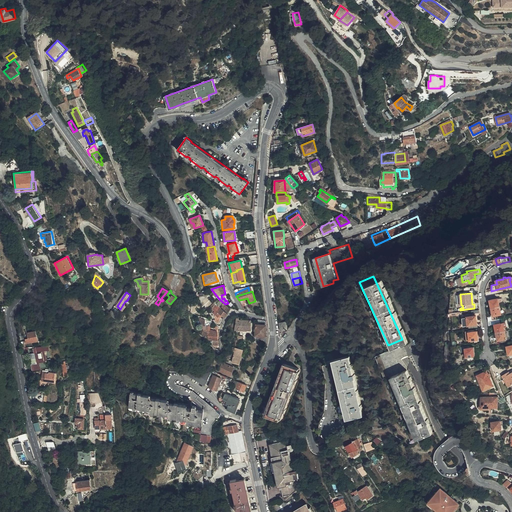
[(490,300),(491,308),(500,307),(499,303),(502,302),(501,298),(490,300)]
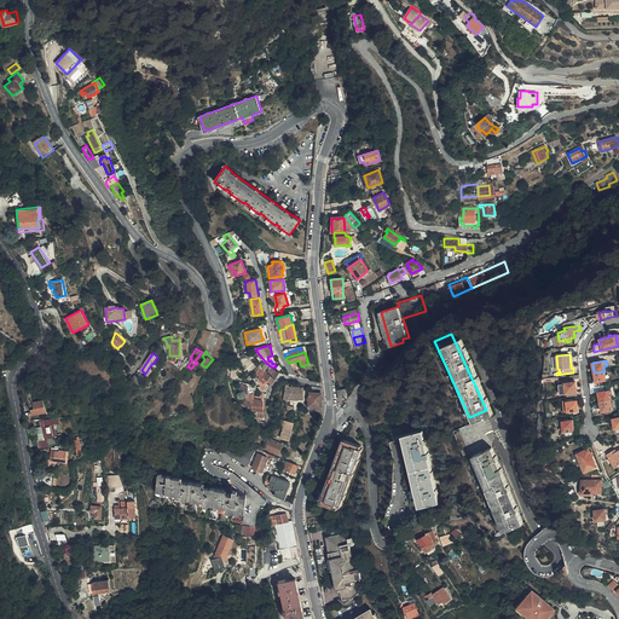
[(196,372),(191,369),(190,368),(184,377),(190,381),(196,372)]
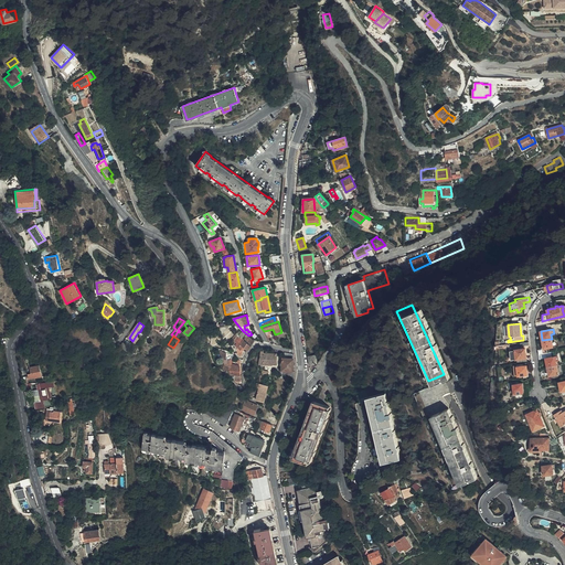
[(246,337),(243,341),(252,347),(255,341),(246,337)]
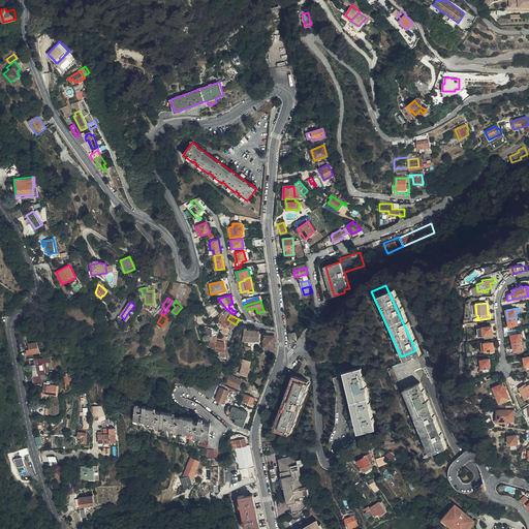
[(507,318),(509,327),(519,324),(517,317),(507,318)]
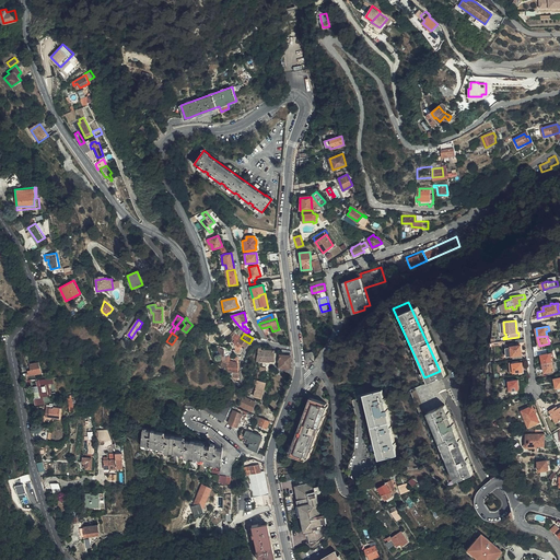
[(249,343),(241,338),(237,341),(235,345),(238,348),(241,345),(245,348),(249,343)]
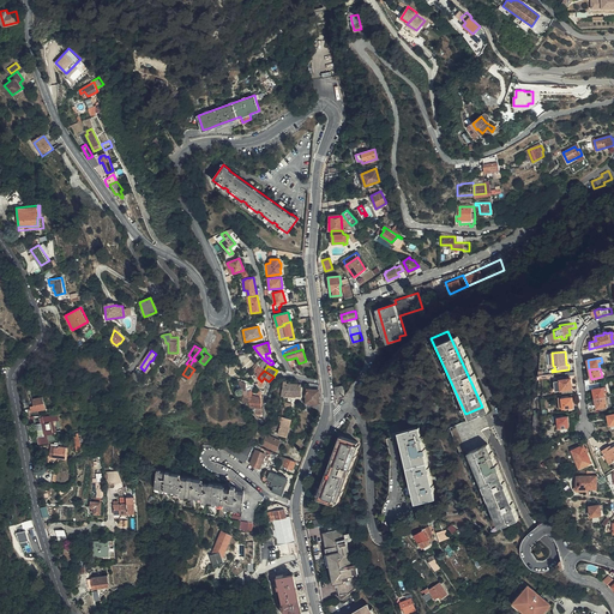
[(572,389),(571,378),(561,379),(560,380),(555,380),(557,390),(572,389)]
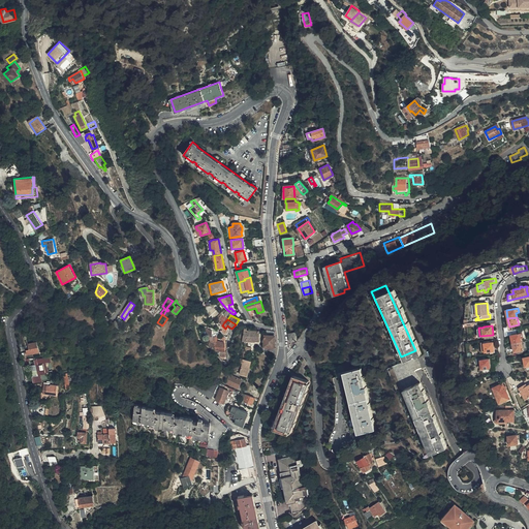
[(274,348),(275,332),(267,330),(267,334),(265,334),(263,347),(272,347),(274,348)]
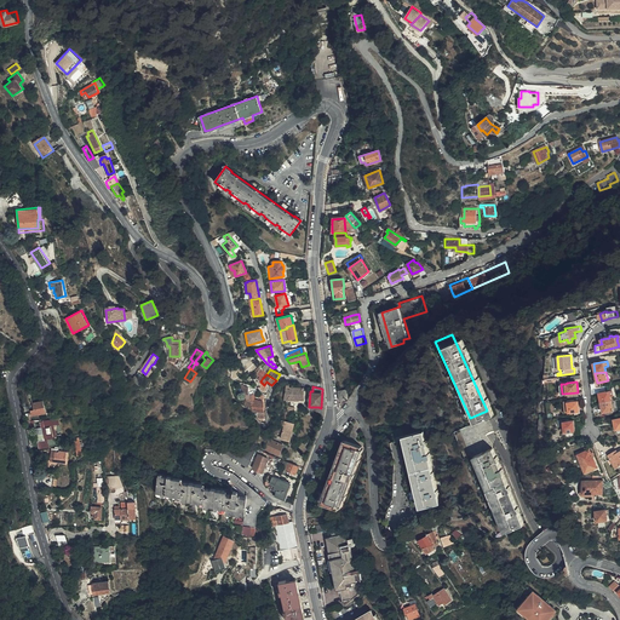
[(304,388),(290,388),(288,400),(303,400),(304,388)]
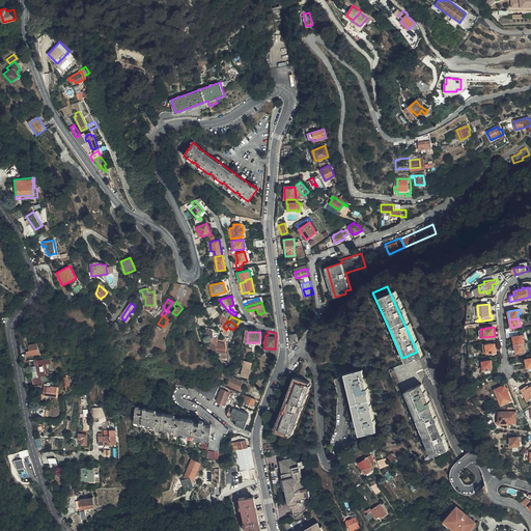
[(218,353),(219,353),(219,345),(216,345),(217,338),(219,338),(219,334),(211,333),(211,338),(210,350),(213,350),(213,352),(216,352),(216,353),(218,353)]
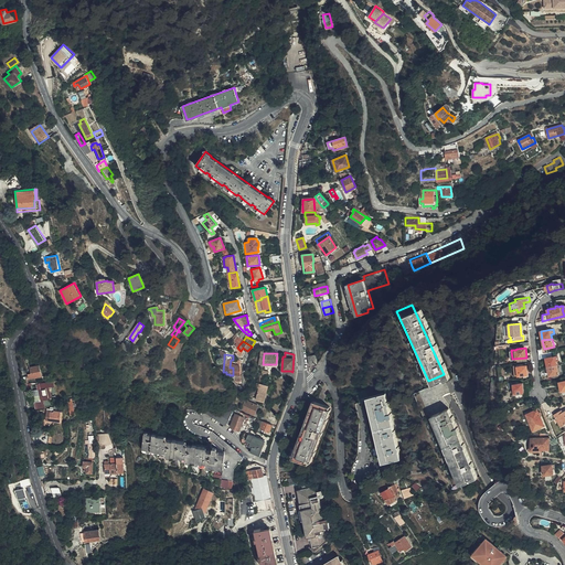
[(309,365),(317,364),(318,362),(316,355),(308,356),(309,365)]
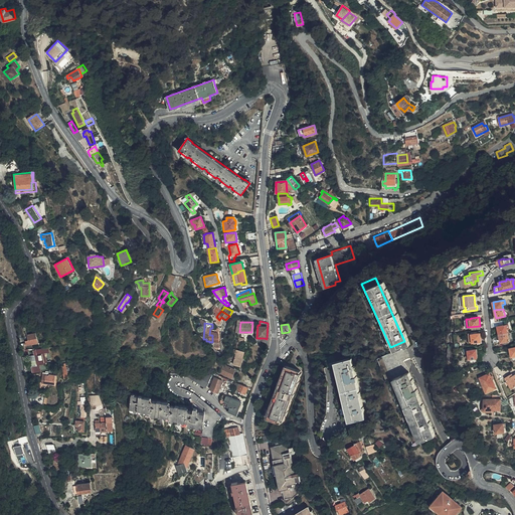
[(499,331),(499,335),(508,333),(511,333),(511,330),(510,330),(510,329),(509,324),(498,327),(499,331)]
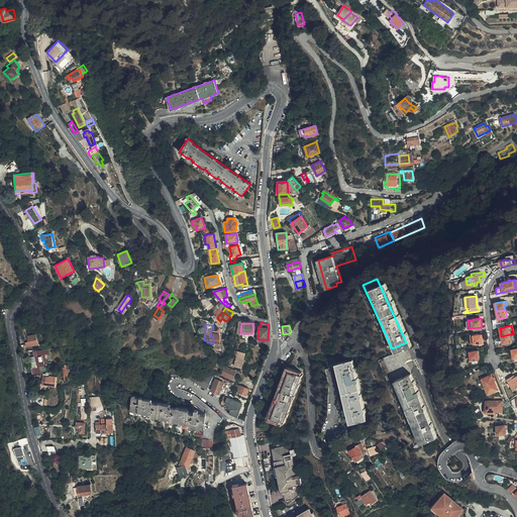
[(38,343),(36,333),(27,335),(28,341),(25,341),(26,346),(38,343)]
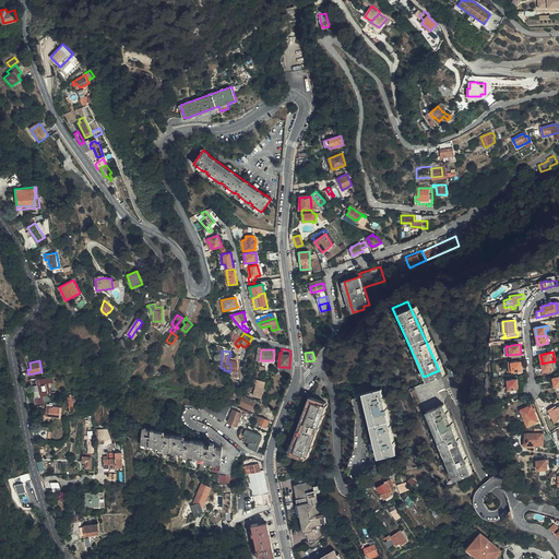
[(523,371),(522,361),(519,361),(519,360),(510,361),(510,371),(523,371)]
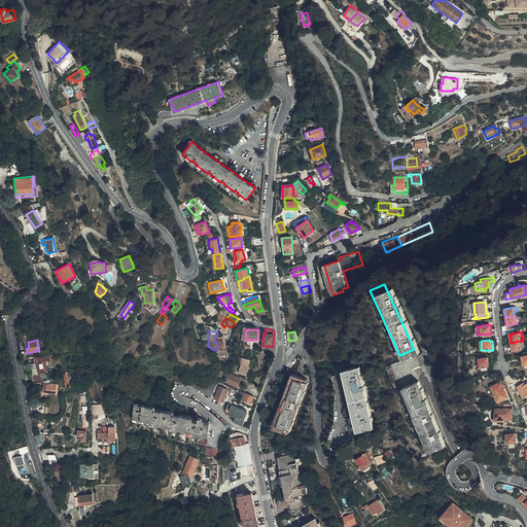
[(520,341),(511,343),(512,347),(513,351),(514,350),(521,349),(521,348),(522,348),(521,347),(520,341)]
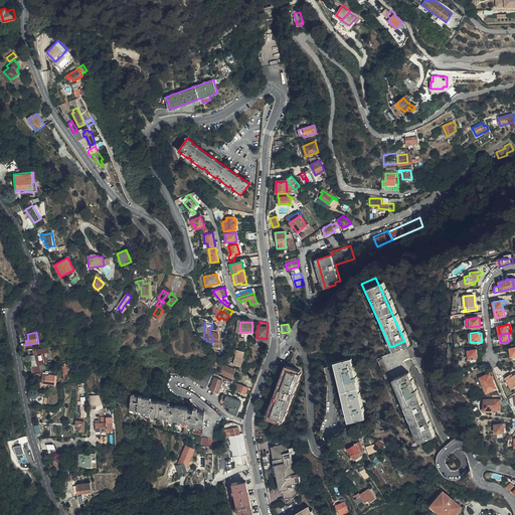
[(478,357),(477,349),(473,349),(473,347),(468,347),(469,357),(470,358),(470,360),(477,359),(477,357),(478,357)]
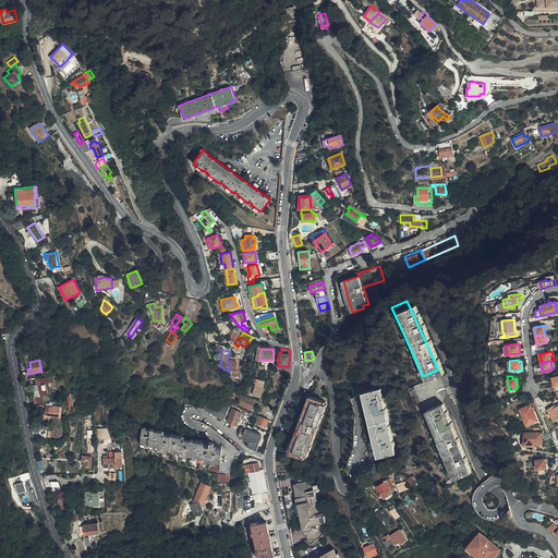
[(262,397),(266,380),(257,378),(256,383),(253,395),(262,397)]
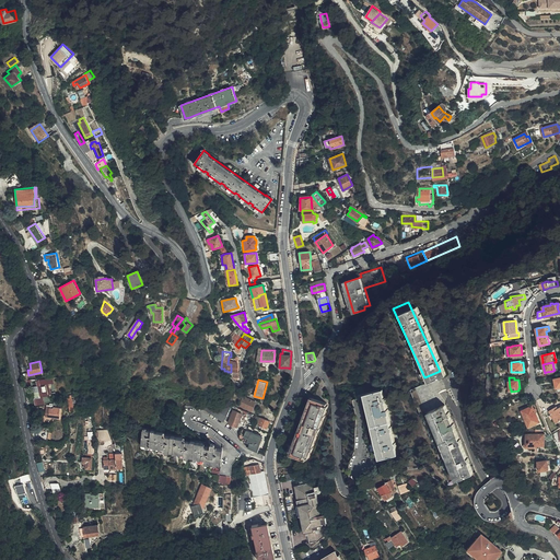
[(378,457),(395,453),(377,389),(361,393),(378,457)]
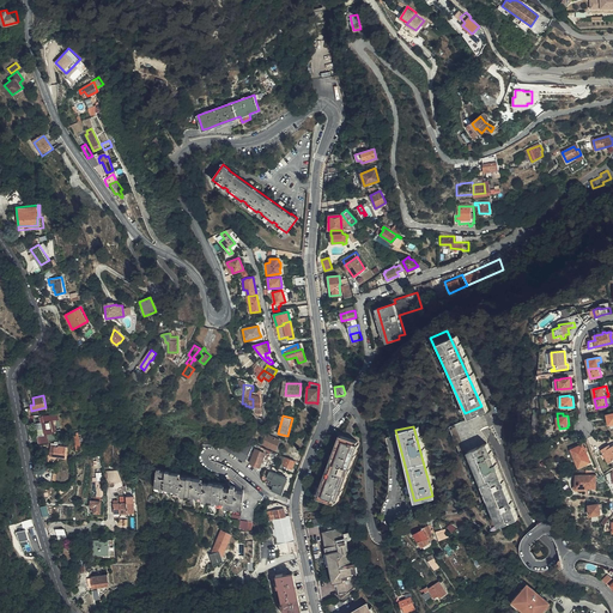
[(335,503),(358,442),(335,434),(313,495),(335,503)]
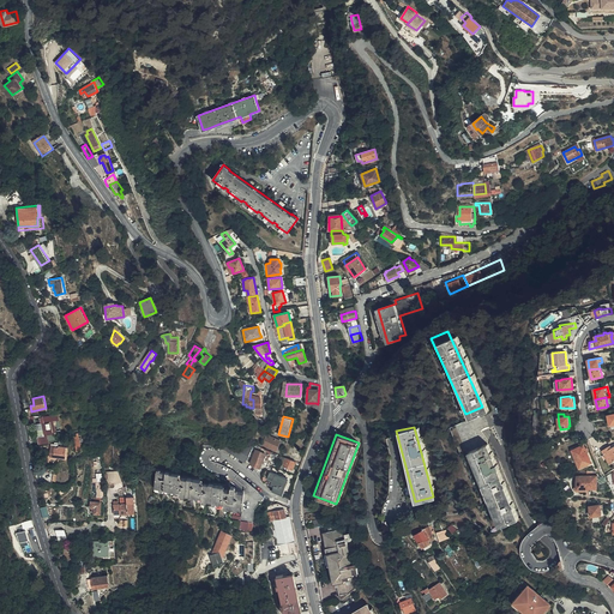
[(276,451),(281,441),(268,435),(264,445),(276,451)]
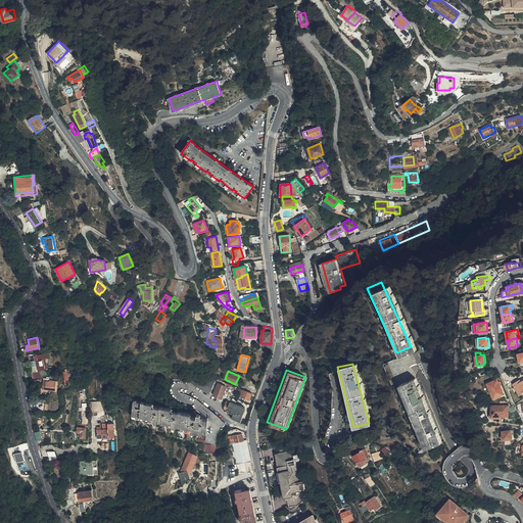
[(396,380),(426,443),(439,436),(410,374),(396,380)]
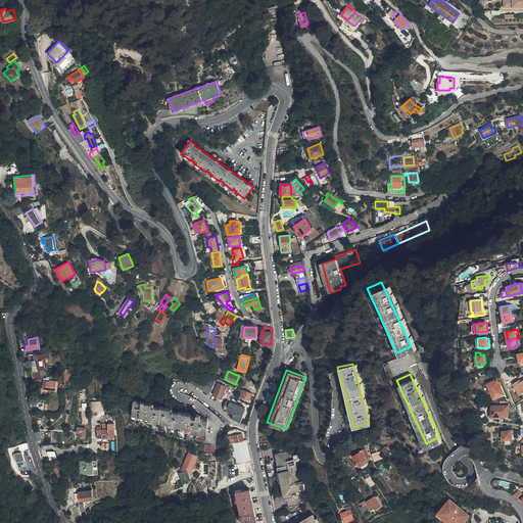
[(192,378),(197,386),(209,393),(210,391),(214,392),(212,395),(221,397),(226,386),(215,382),(216,377),(193,376),(192,378)]
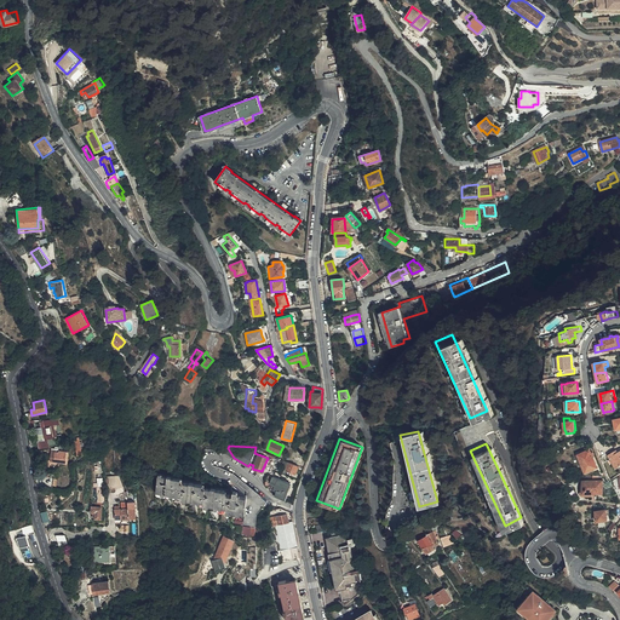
[(593,455),(590,448),(578,454),(586,472),(598,466),(593,455)]
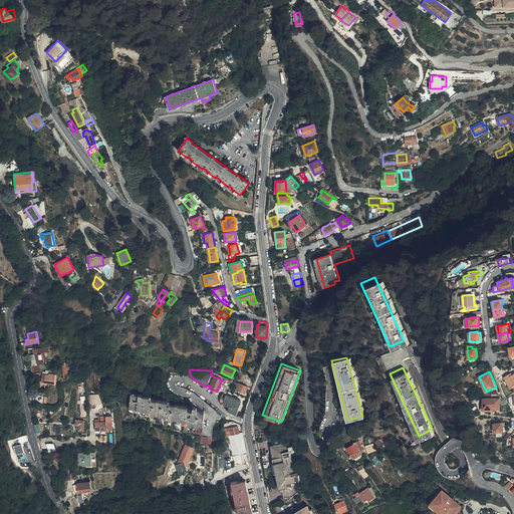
[(53,383),(54,374),(44,373),(44,382),(53,383)]
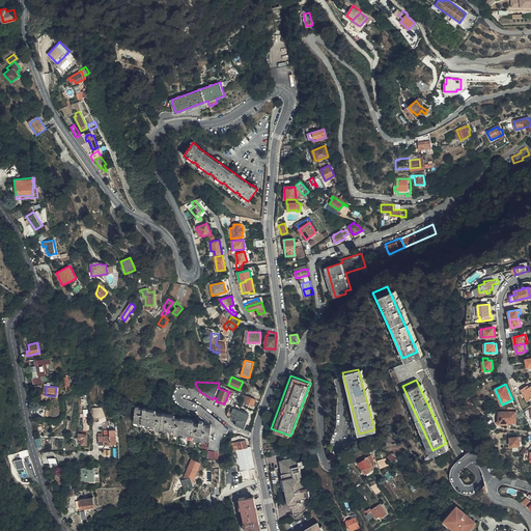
[(527,400),(530,398),(530,386),(529,387),(528,386),(521,389),(527,400)]
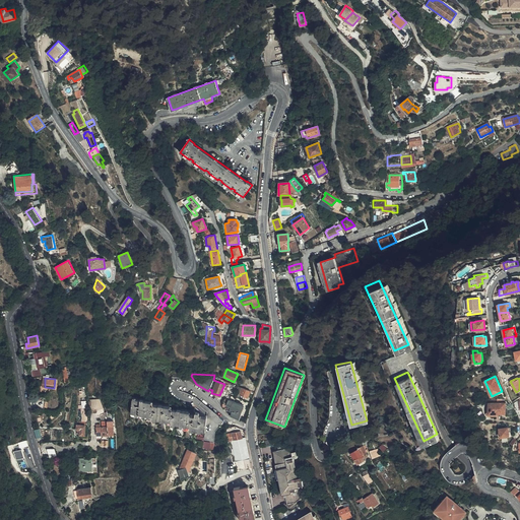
[(250,390),(242,388),(241,392),(240,394),(247,397),(250,390)]
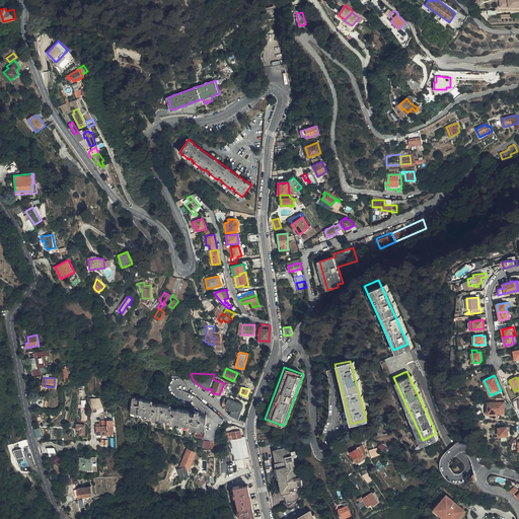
[(27,392),(28,401),(38,400),(36,391),(27,392)]
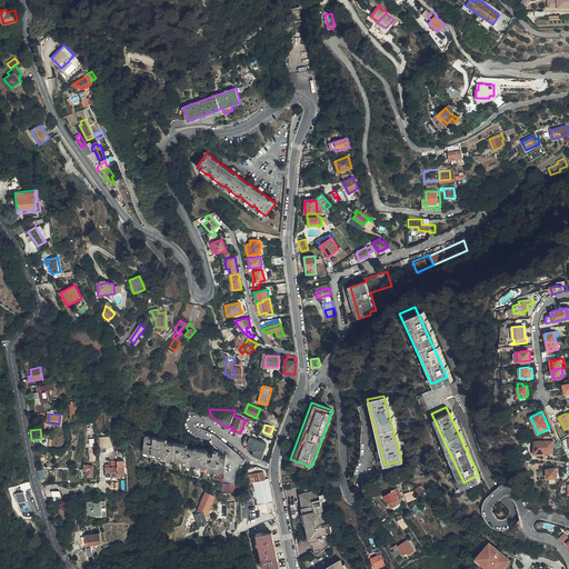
[(253,450),(251,456),(260,459),(266,443),(256,439),(258,433),(252,431),(251,433),(249,441),(245,440),(243,443),(243,445),(245,445),(247,446),(246,448),(253,450)]
